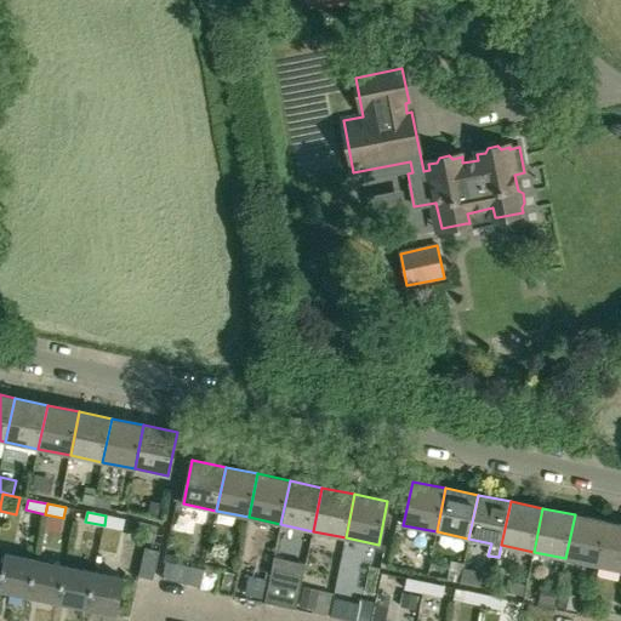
[(598,565),(607,522),(575,514),(565,558),(598,565)]
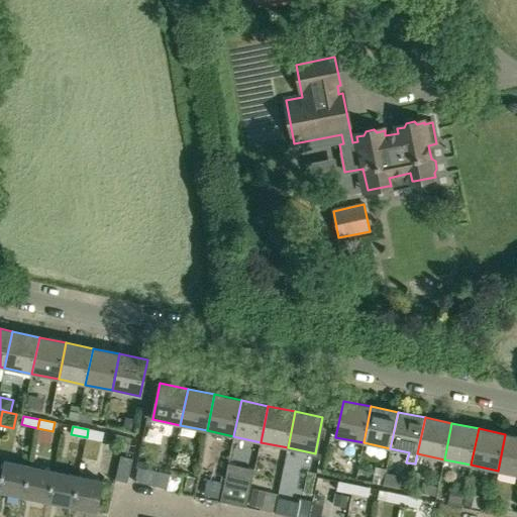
[(88,429),(87,437),(102,440),(103,433),(88,429)]
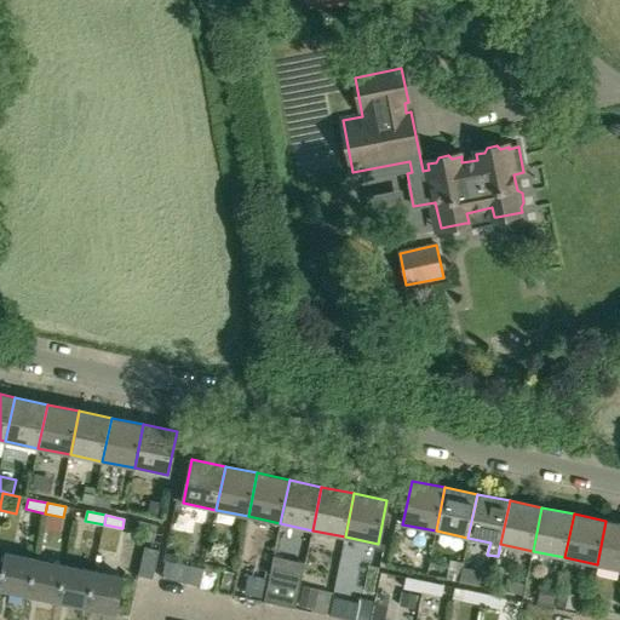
[(619,568),(619,523),(606,521),(597,564),(619,568)]
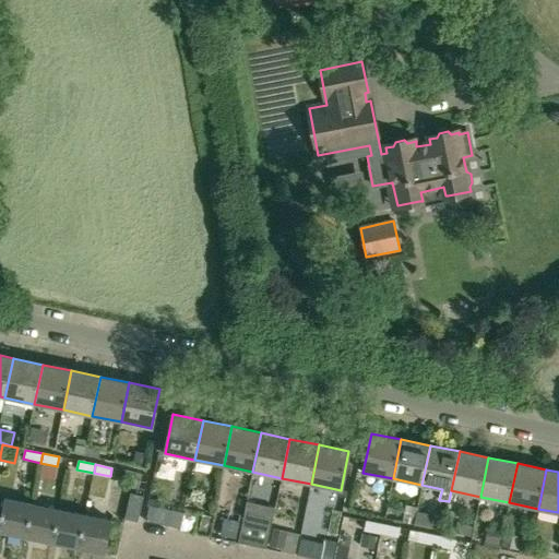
[(130,494),(125,519),(138,522),(143,497),(130,494)]
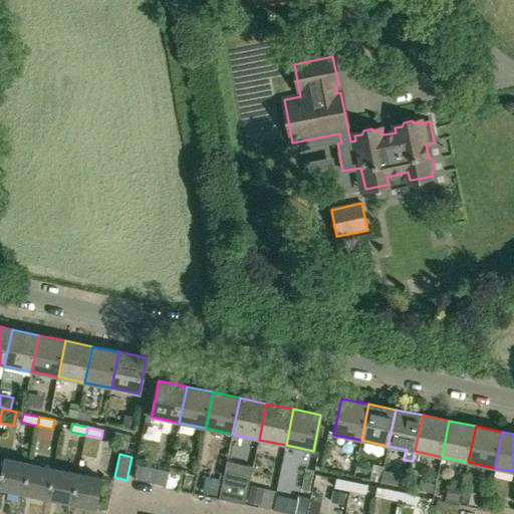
[(0,489),(23,494),(29,464),(4,459),(0,476),(0,489)]
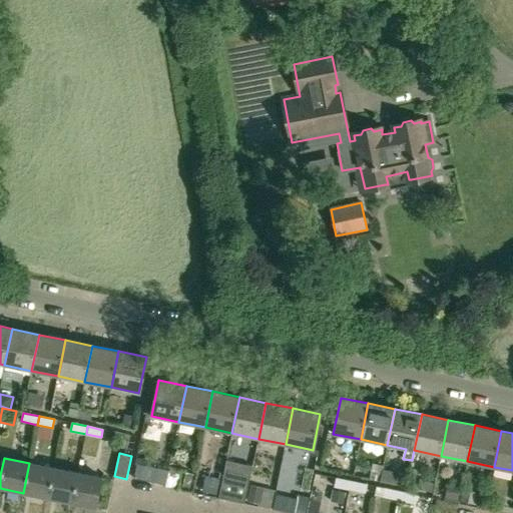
[(168,468),(137,462),(134,477),(165,484),(168,468)]
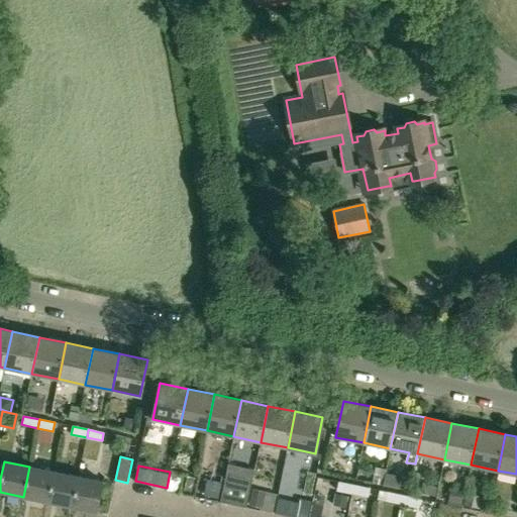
[(47,502),(54,472),(29,467),(23,497),(47,502)]
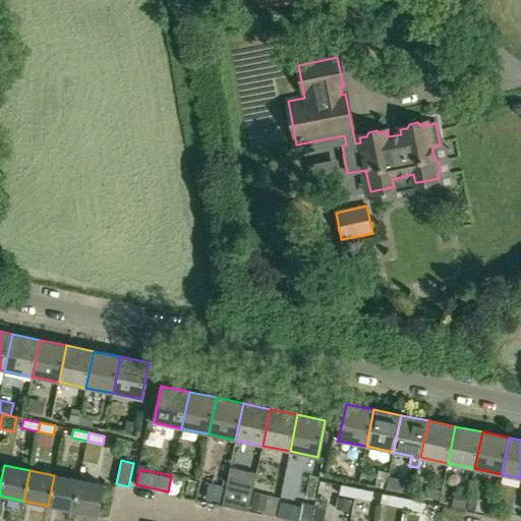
[(384,470),(381,486),(386,487),(387,488),(389,477),(390,472),(384,470)]
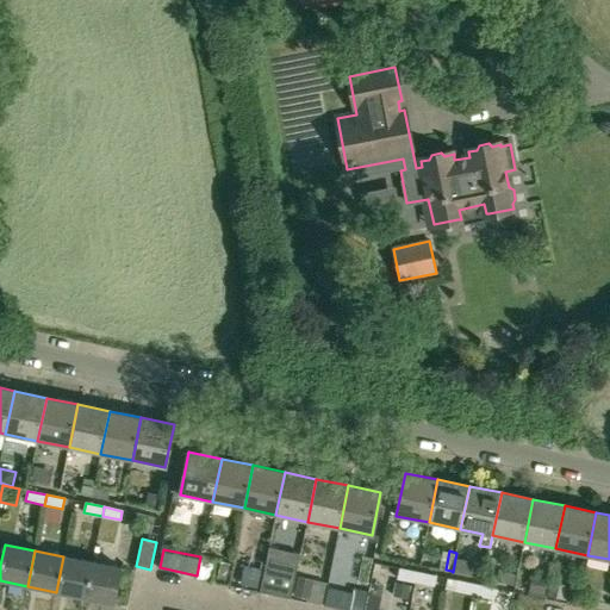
[(85,598),(93,562),(63,556),(56,592),(85,598)]
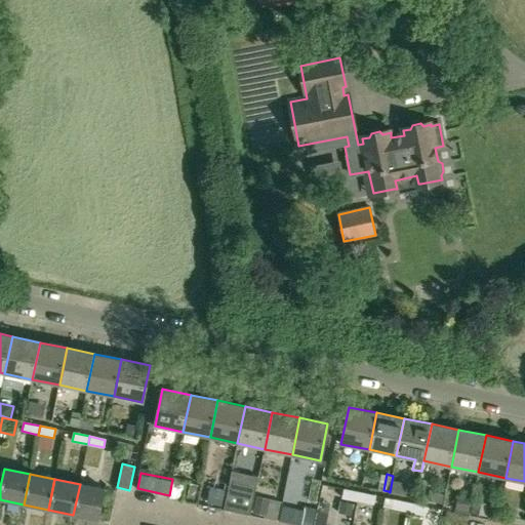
[(390,492),(406,495),(408,485),(392,481),(390,492)]
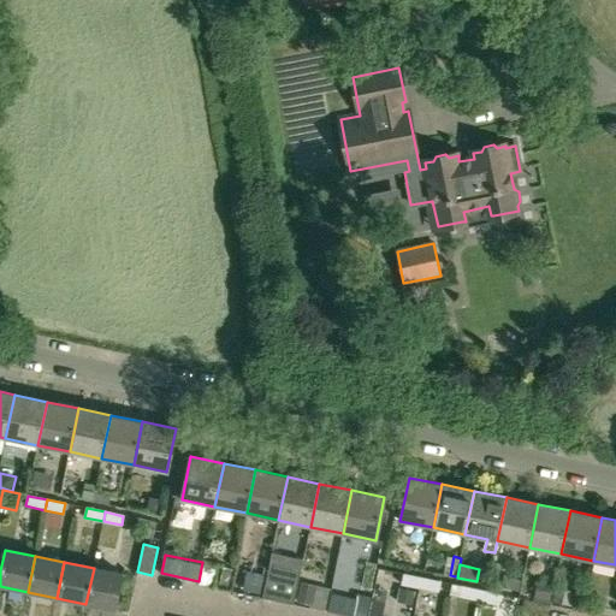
[(231,578),(232,568),(223,567),(219,584),(223,584),(229,585),(231,578)]
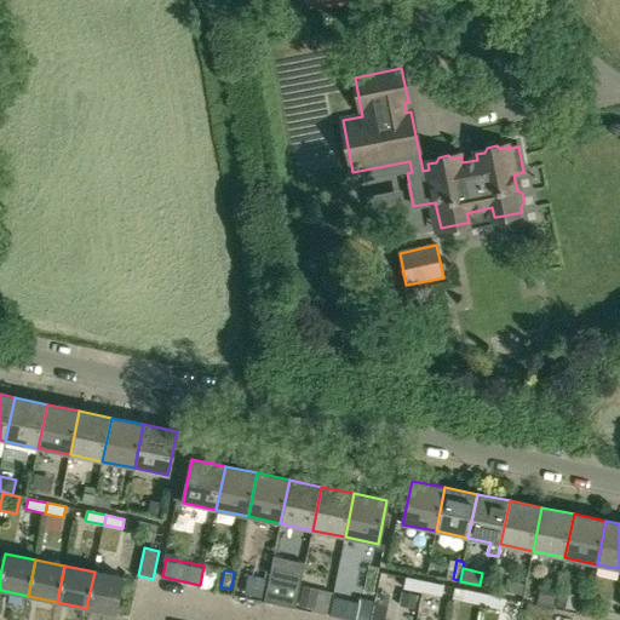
[(95,572),(86,608),(116,614),(124,578),(95,572)]
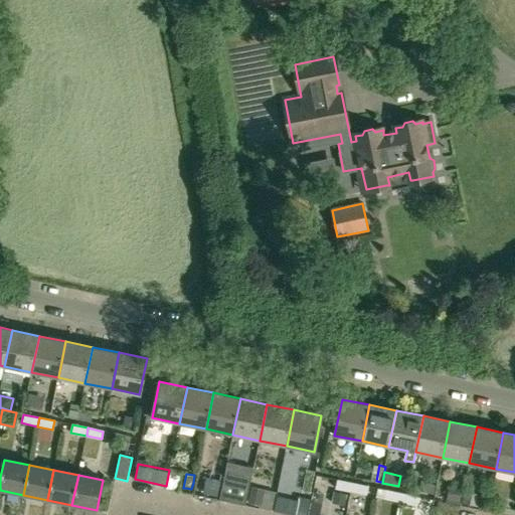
[(219,500),(245,506),(250,482),(224,477),(219,500)]
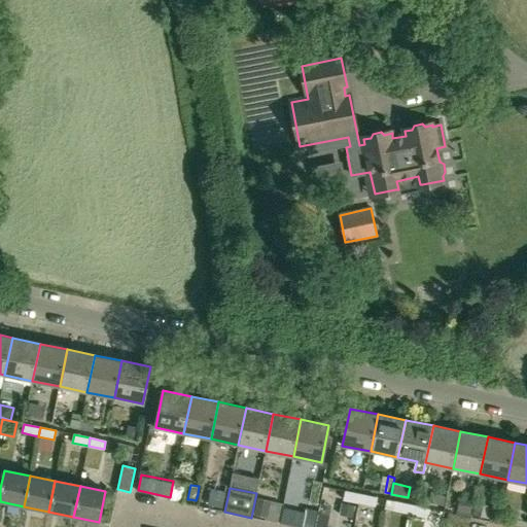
[(359,503),(361,493),(346,490),(344,500),(359,503)]
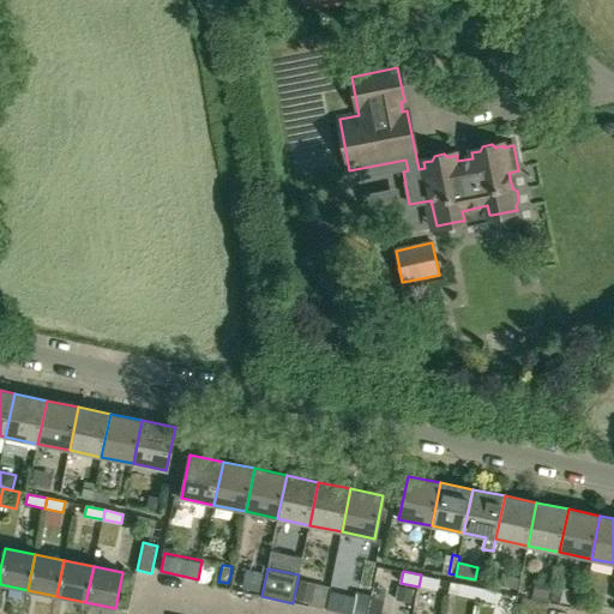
[(248,572),(245,590),(257,593),(262,575),(248,572)]
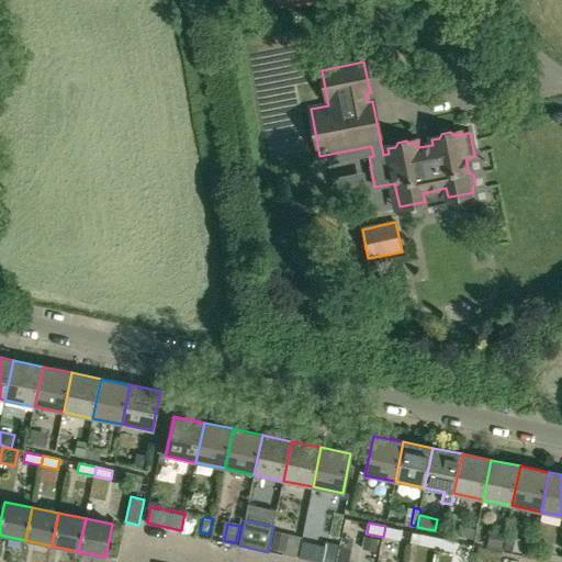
[(385,526),(383,537),(401,540),(403,530),(385,526)]
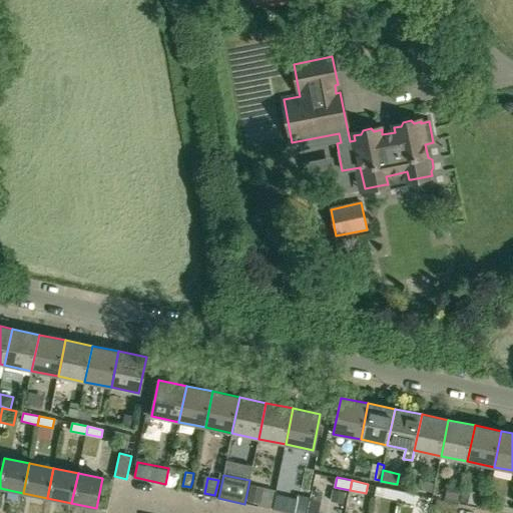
[(417,488),(433,492),(435,484),(418,480),(417,488)]
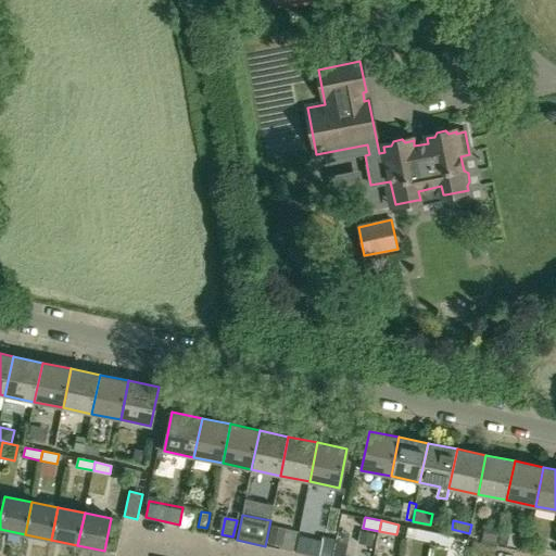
[(274,544),(281,546),(286,529),(272,526),(268,543),(274,544)]
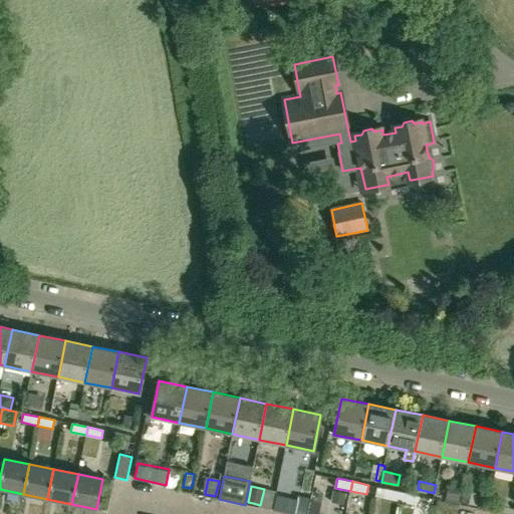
[(401,491),(386,488),(376,486),(374,496),(399,501),(401,491)]
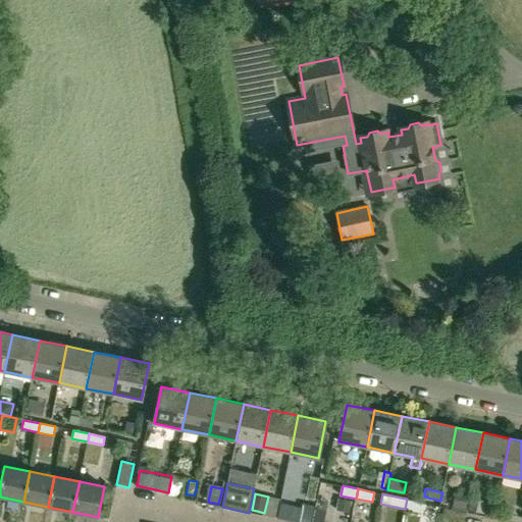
[(469,497),(457,493),(455,506),(467,508),(469,497)]
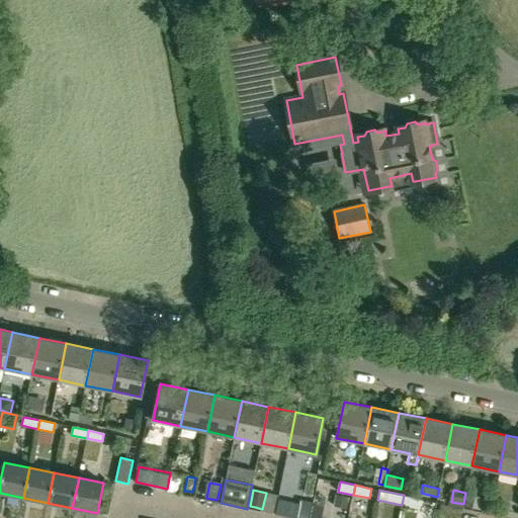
[(334,504),(334,506),(347,509),(349,497),(338,495),(336,494),(334,504)]
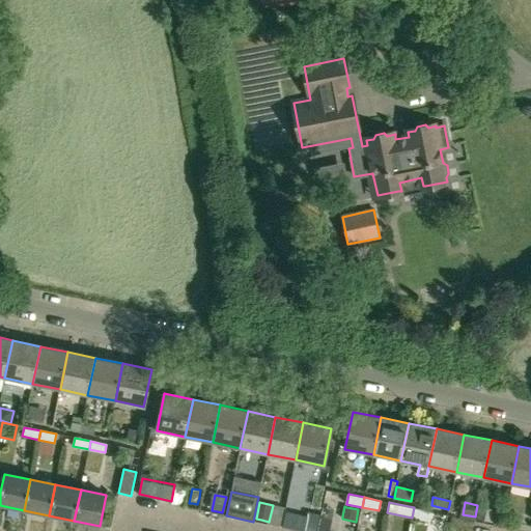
[(414,507),(412,518),(428,521),(430,511),(414,507)]
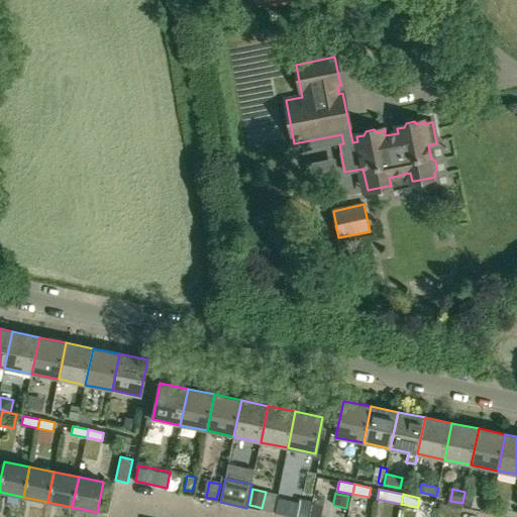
[(467,494),(463,508),(480,512),(483,498),(467,494)]
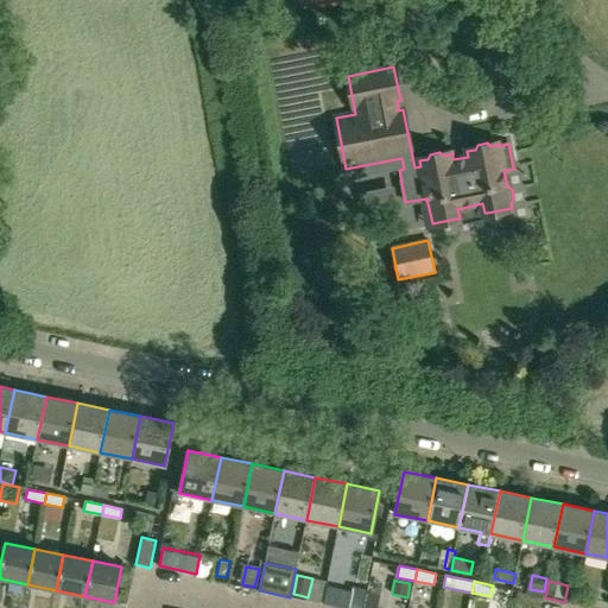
[(342,607),(347,607),(350,591),(325,587),(322,603),(342,607)]
